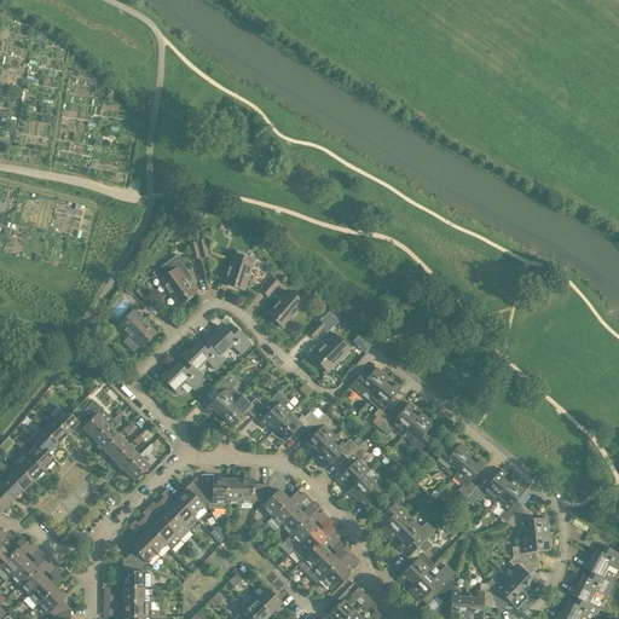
[(189,207),(190,215),(200,213),(198,206),(189,207)]
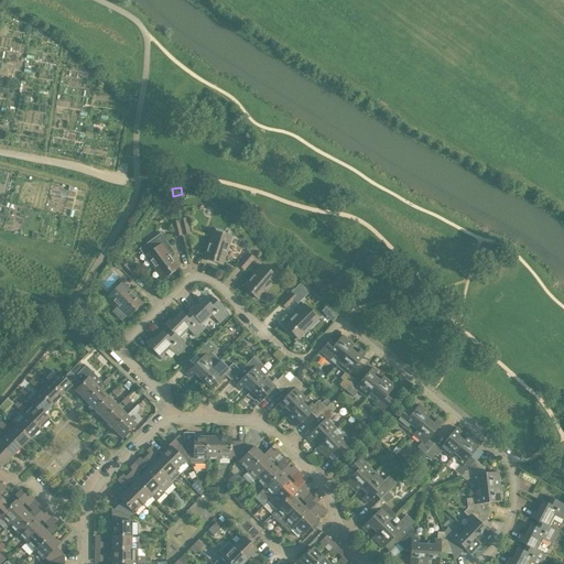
[(186,218),(179,220),(183,235),(190,234),(186,218)]
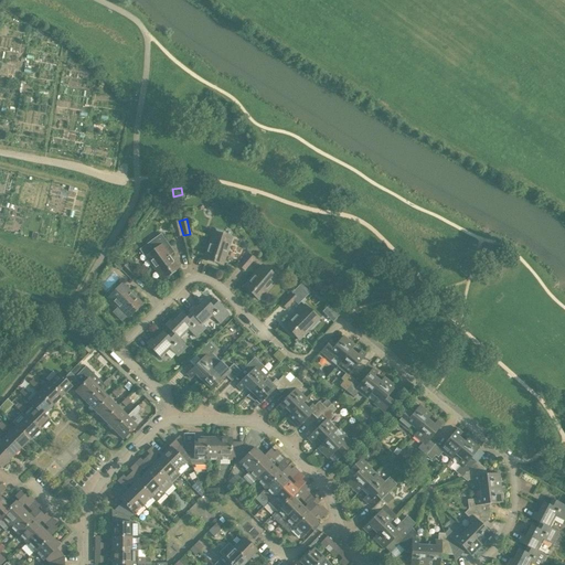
[(183,235),(179,221),(172,223),(176,237),(183,235)]
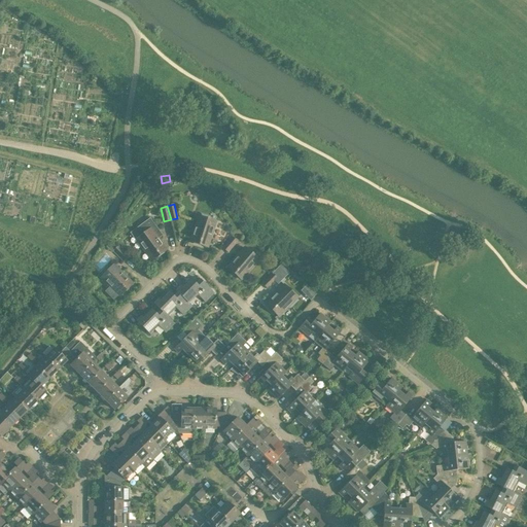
[(216,222),(198,216),(190,241),(208,247),(216,222)]
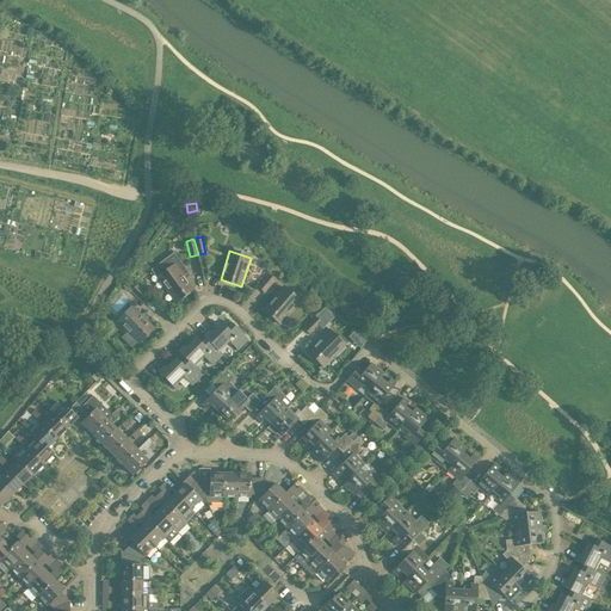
[(158,265),(162,273),(158,277),(176,302),(193,290),(183,276),(187,272),(174,254),(158,265)]
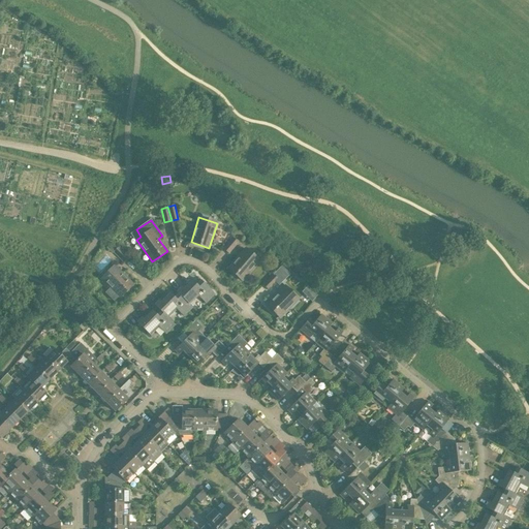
[(238,242),(232,238),(224,249),(228,253),(238,242)]
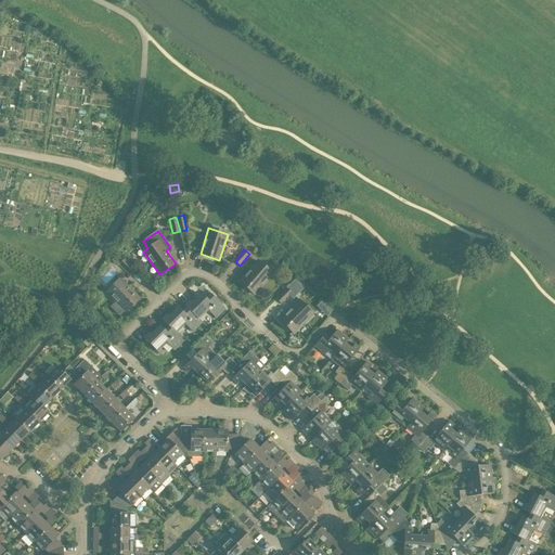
[(134,269),(125,259),(119,265),(130,274),(134,269)]
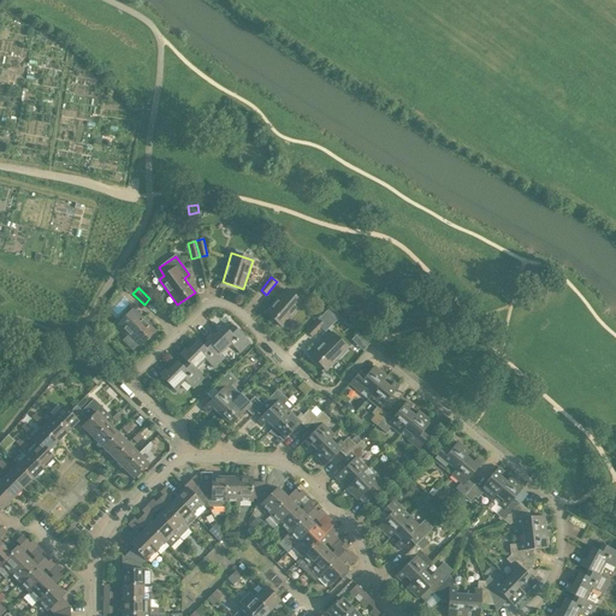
[(285,289),(268,309),(267,308),(264,313),(280,326),(290,315),(291,317),(302,302),(285,289)]
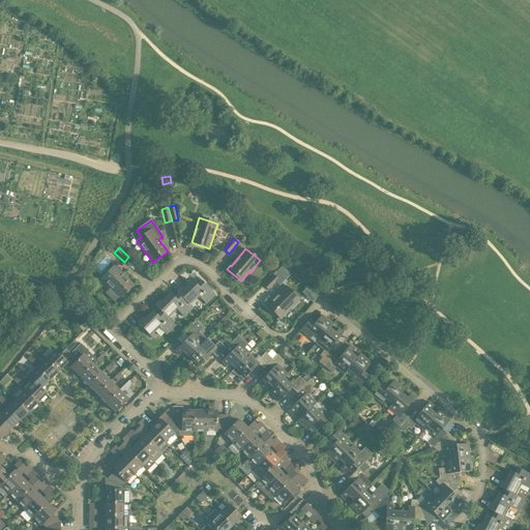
[(100,280),(110,289),(106,293),(113,301),(118,297),(119,298),(133,285),(130,282),(129,283),(122,274),(120,276),(117,273),(118,272),(113,267),(100,280)]
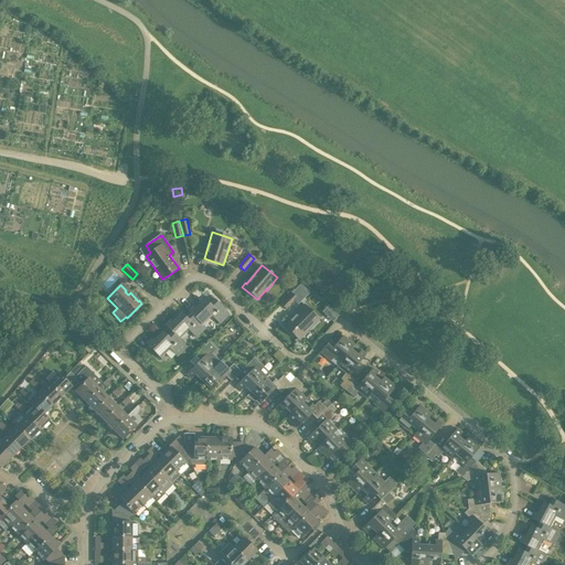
[(280,305),(286,309),(297,299),(292,294),(280,305)]
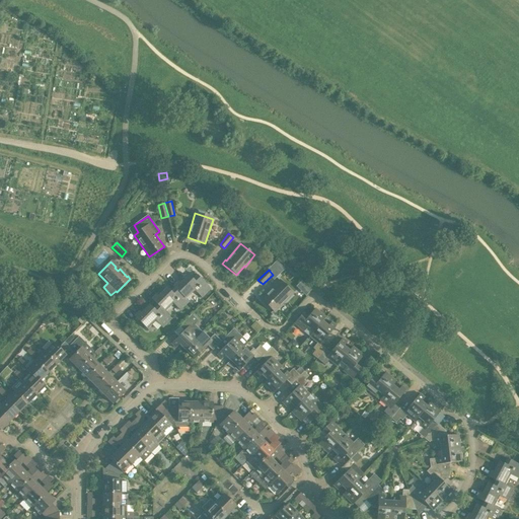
[(173,287),(175,288),(186,298),(194,290),(201,298),(210,289),(197,276),(193,280),(189,276),(179,284),(177,282),(173,287)]
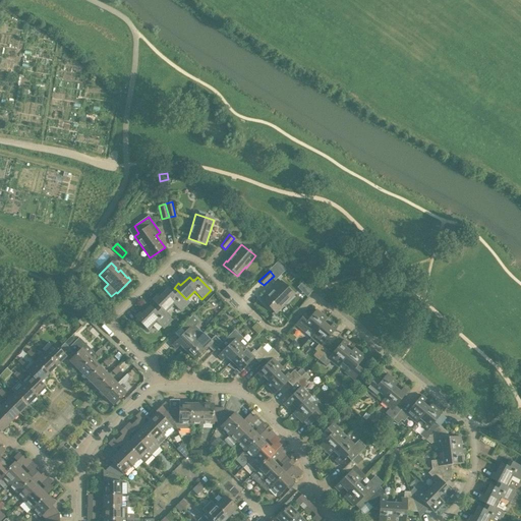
[(297,287),(308,296),(314,289),(303,280),(297,287)]
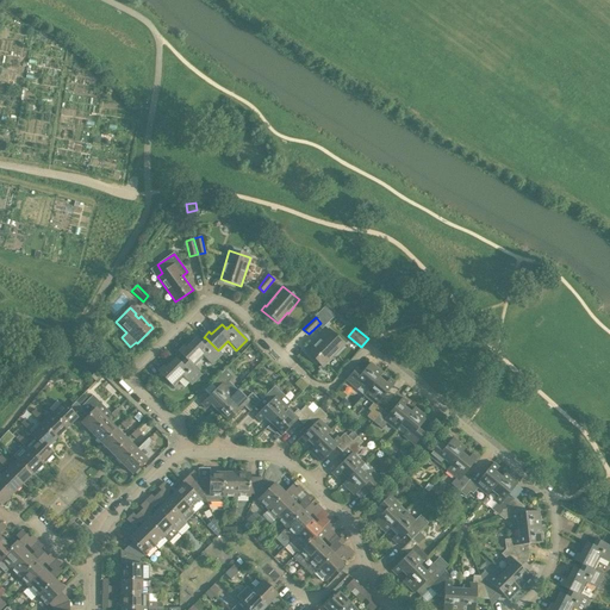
[(306,350),(322,366),(331,355),(332,356),(343,346),(329,331),(324,337),(324,338),(321,342),(318,340),(310,348),(309,348),(306,350)]
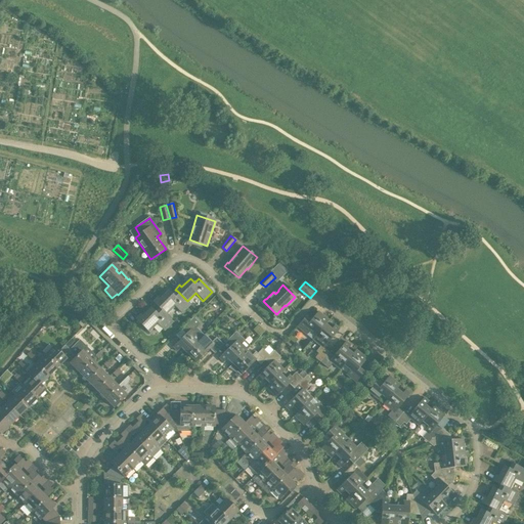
[(153,302),(159,308),(165,314),(173,305),(181,313),(190,304),(187,301),(177,291),(172,295),(168,291),(160,300),(158,298),(153,302)]
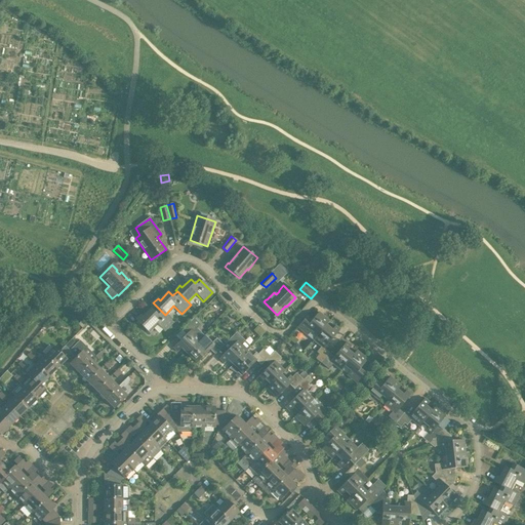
[(172,322),(165,315),(159,309),(156,313),(151,309),(143,317),(140,316),(135,320),(148,332),(156,323),(164,331),(172,322)]
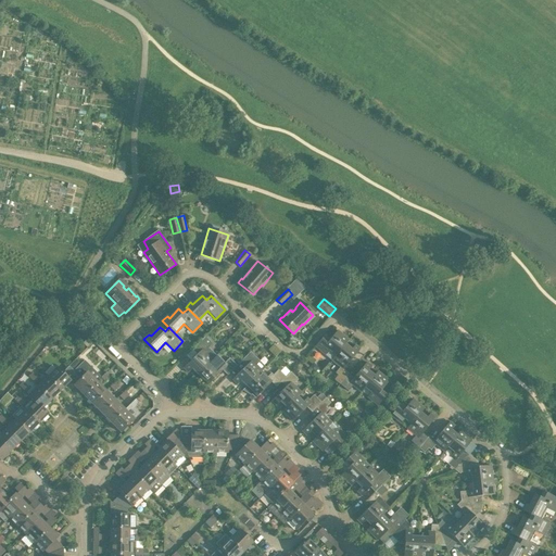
[(315,346),(331,361),(344,344),(349,340),(337,330),(329,341),(324,336),(315,346)]
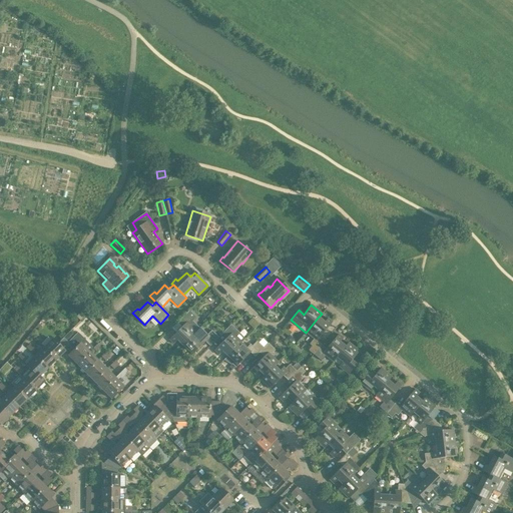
[(196,317),(189,311),(176,324),(181,327),(169,340),(173,344),(177,340),(182,346),(199,329),(192,322),(196,317)]
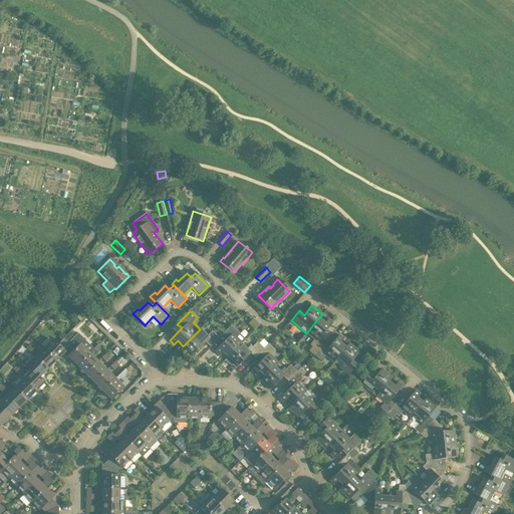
[(84,317),(80,313),(76,317),(80,321),(84,317)]
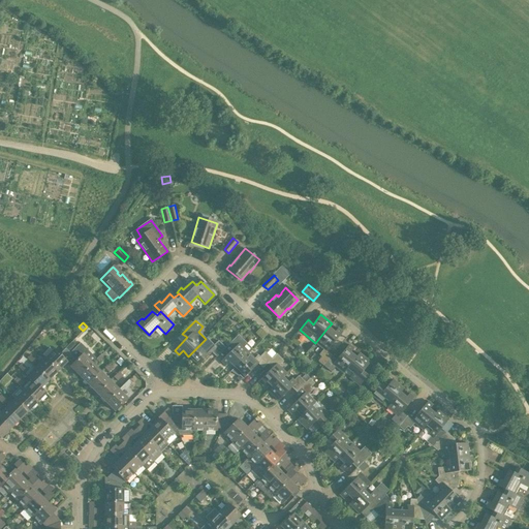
[(315,343),(323,349),(318,355),(321,358),(318,362),(323,366),(332,355),(327,351),(342,332),(338,328),(334,333),(328,328),(315,343)]
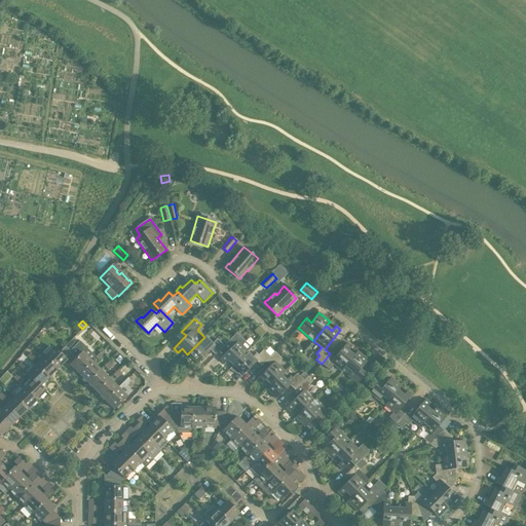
[(219,350),(223,355),(220,360),(224,364),(228,360),(233,365),(247,351),(248,351),(251,348),(236,334),(228,342),(224,346),(219,350)]
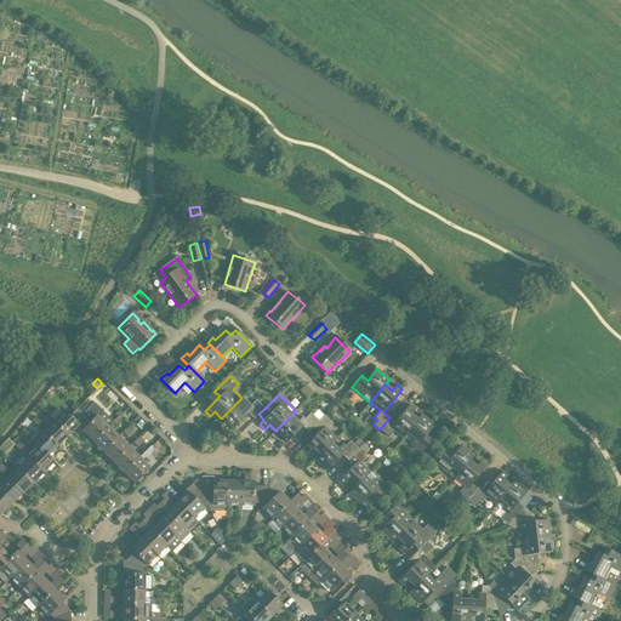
[(251,406),(249,404),(241,398),(221,419),(233,429),(248,414),(254,419),(258,414),(265,409),(256,400),(251,406)]
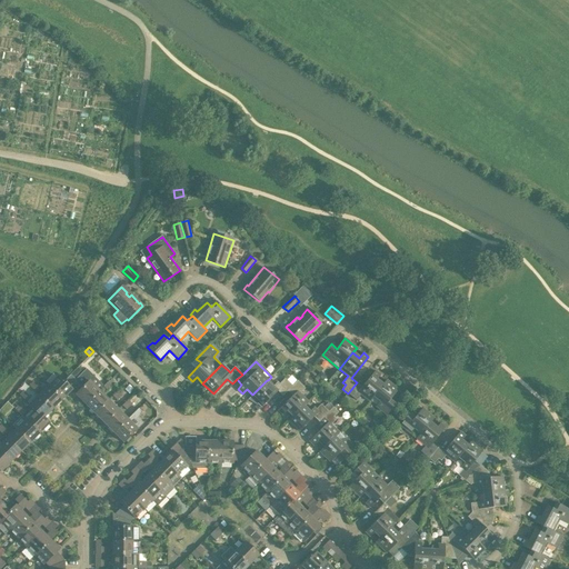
[(77,395),(86,403),(103,386),(87,369),(76,379),(81,385),(83,387),(77,395)]
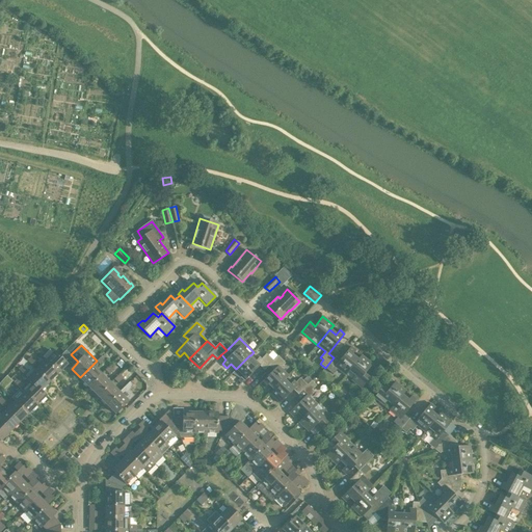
[(334,357),(325,368),(333,374),(337,369),(345,375),(348,371),(357,360),(352,355),(355,350),(351,347),(339,362),(334,357)]
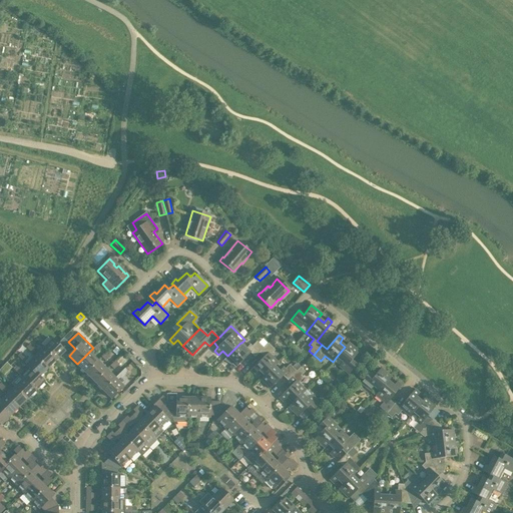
[(56,360),(68,349),(70,351),(73,347),(68,342),(64,346),(60,341),(57,344),(52,340),(44,348),(56,360)]
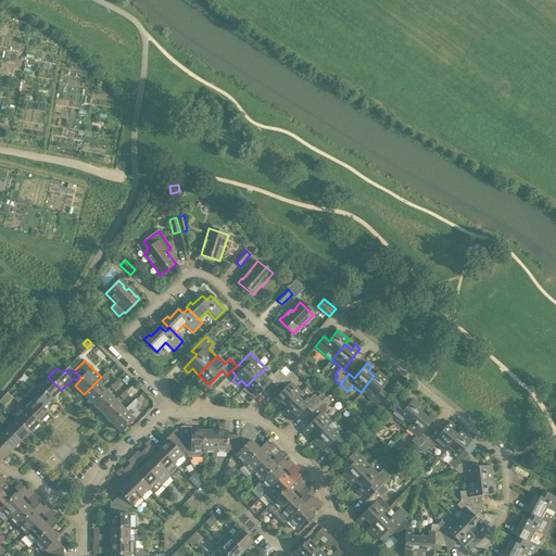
[(280,382),(286,377),(278,370),(273,375),(272,374),(267,378),(262,371),(261,371),(247,386),(242,390),(250,394),(251,393),(255,399),(270,382),(276,387),(280,382)]
